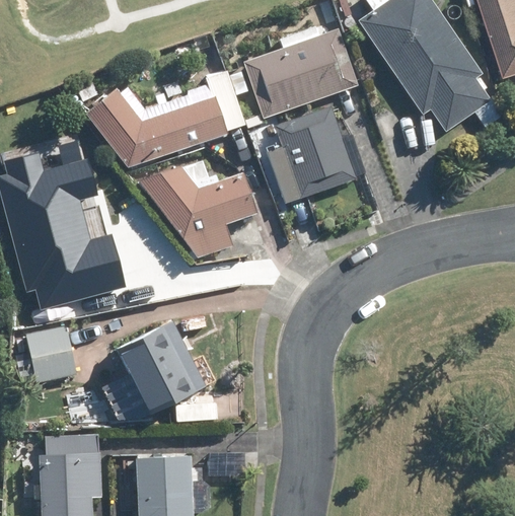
[(476,78),(483,74),(432,0),(389,0),(359,21),(424,115),(432,108),(447,131),(492,100),(476,78)]
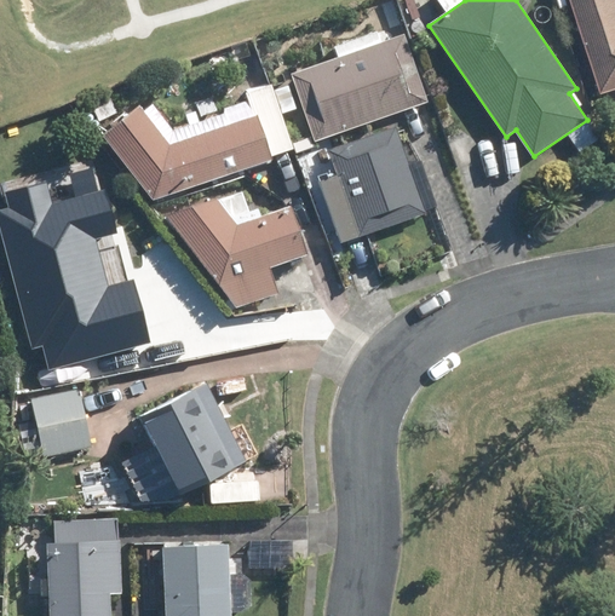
[(614,1),(614,0),(569,0),(598,92),(614,86),(614,1)]
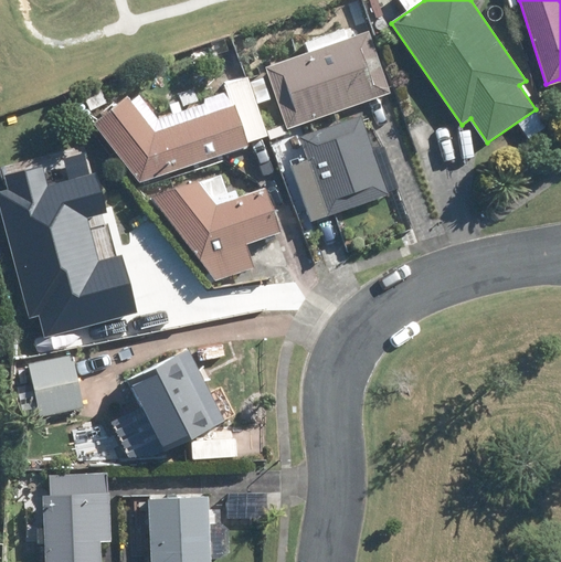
[(390,92),(369,32),(265,67),(287,128),(390,92)]
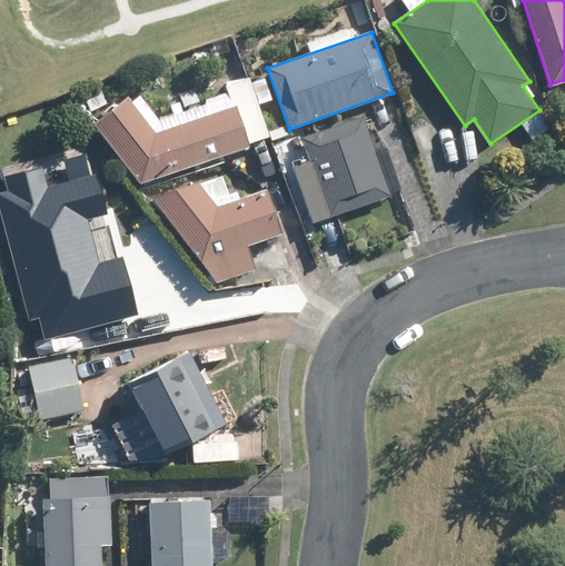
[(229,85),(249,142),(269,136),(249,77),(229,85)]
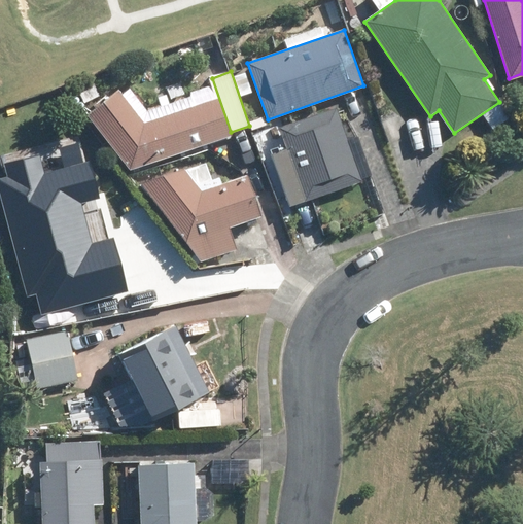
[(129,170),(231,137),(217,99),(144,123),(116,90),(85,113),(129,170)]
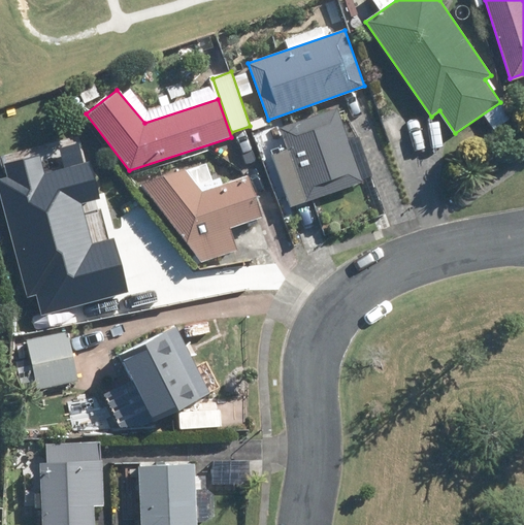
[(288,149),(273,154),(292,206),(363,182),(337,107),(281,127),(288,149)]
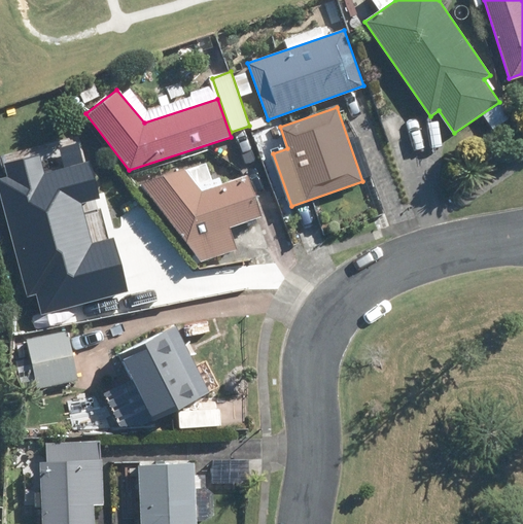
[(75,165),(21,183),(37,233),(42,236),(66,306),(112,290),(86,213),(90,207),(75,165)]
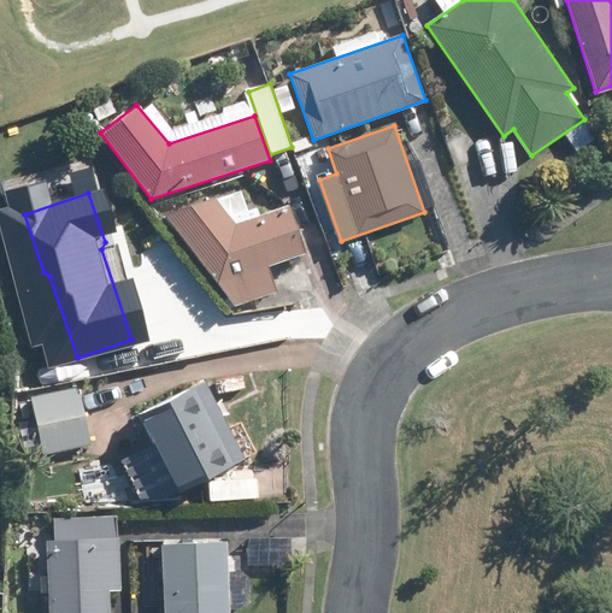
[(215,199),(163,216),(233,305),(275,292),(268,266),(305,254),(290,206),(235,224),(215,199)]
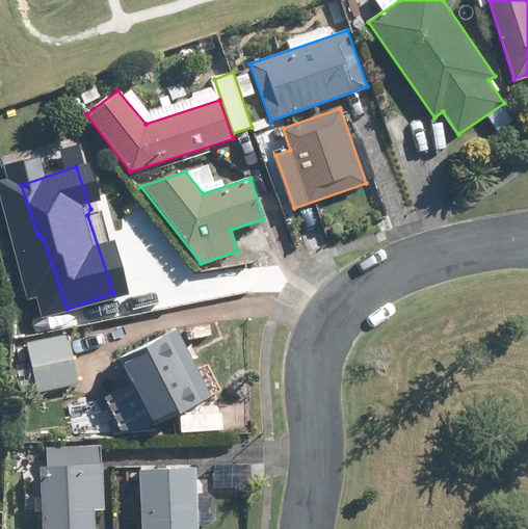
[(49,293),(32,299),(38,317),(55,311),(49,293)]
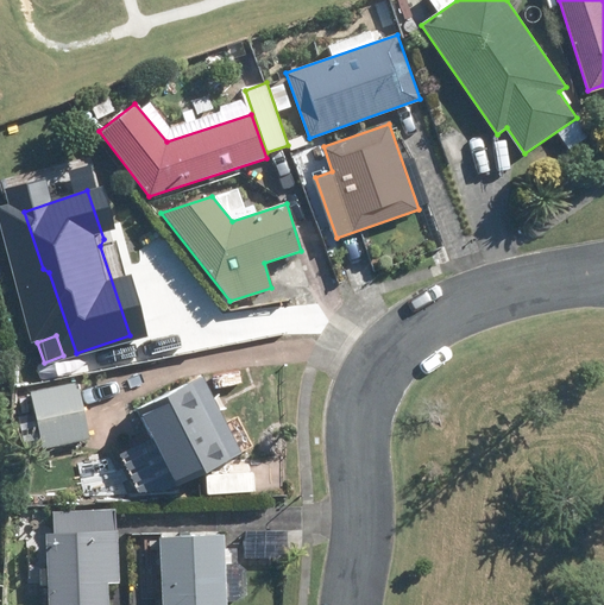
[(35,365),(44,361),(37,344),(27,347),(35,365)]
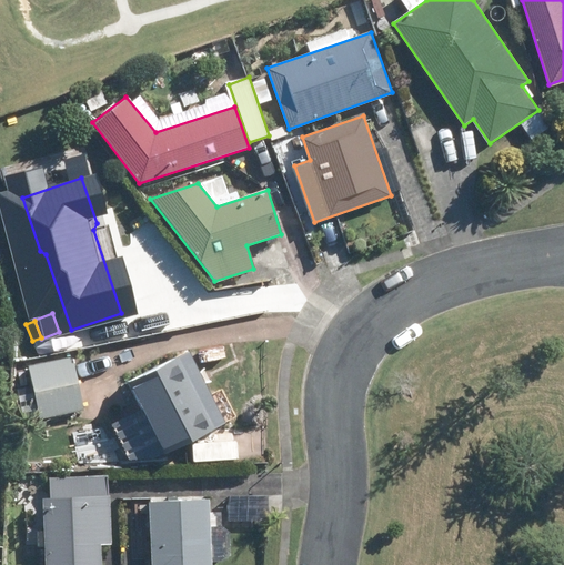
[(84,410),(72,357),(29,366),(41,419),(84,410)]
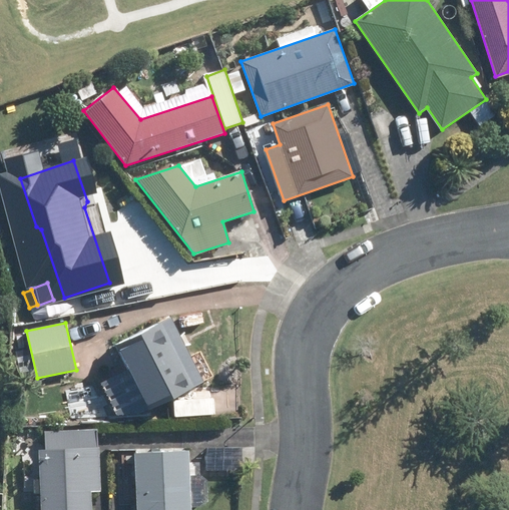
[(158,324),(115,346),(148,412),(192,390),(158,324)]
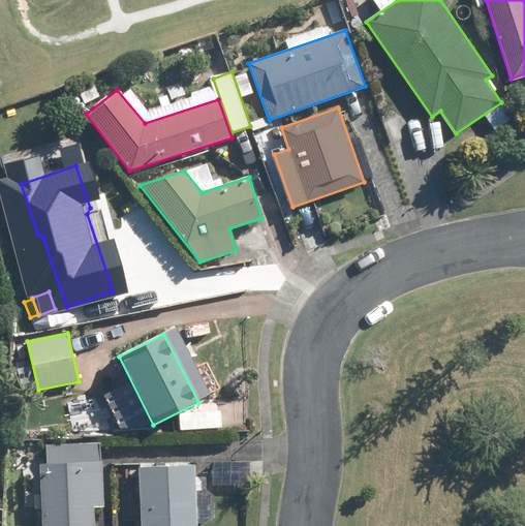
[(85,416),(84,432),(96,432),(97,416),(85,416)]
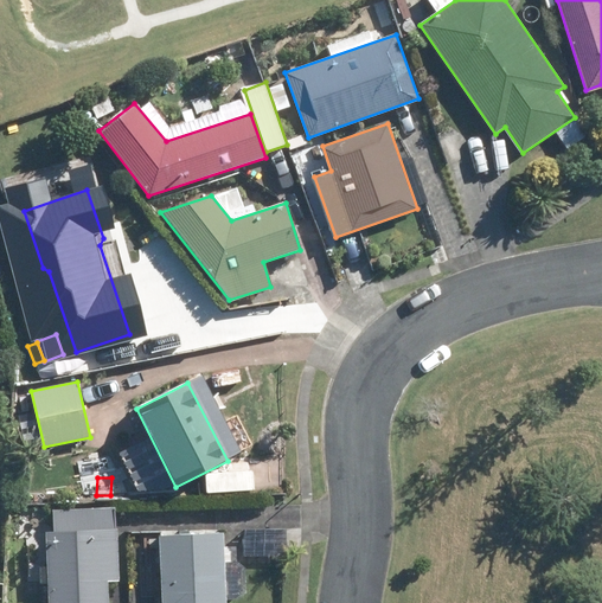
[(286,528),(244,528),(244,555),(287,555),(286,528)]
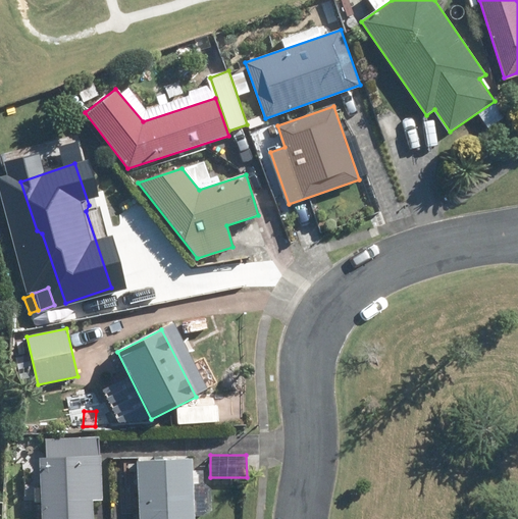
[(102,500),(101,456),(39,458),(41,518),(92,518),(92,501),(102,500)]
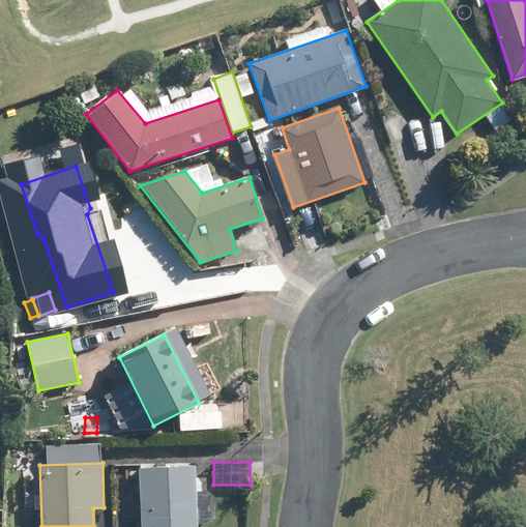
[(140,468),(142,526),(197,526),(195,466),(140,468)]
